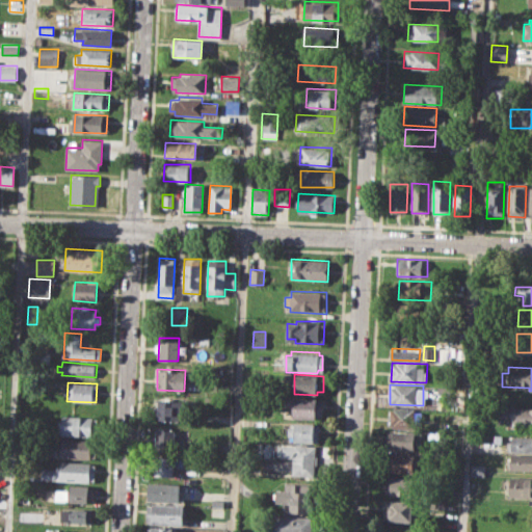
[(293,397),(324,398),(323,416),(316,416),(316,419),(291,418),(293,397)]
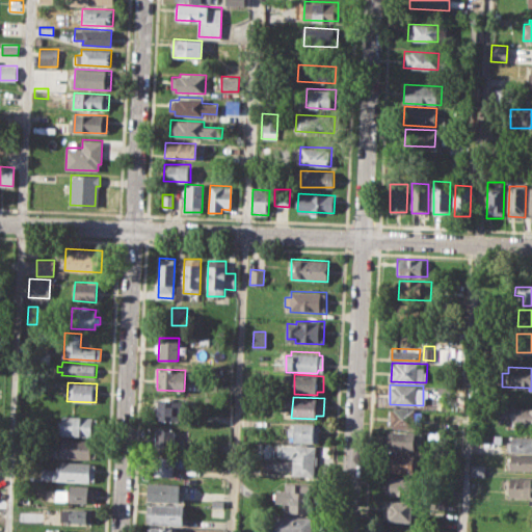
[(157,399),(190,400),(190,421),(156,420),(157,399)]
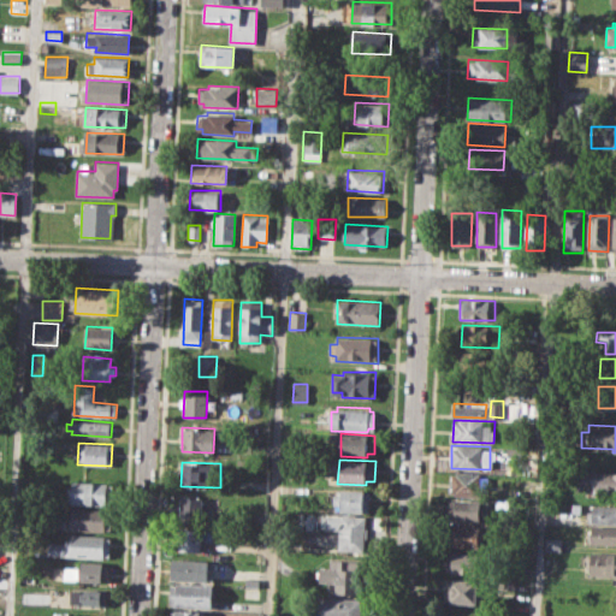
[(580,471),(615,472),(615,495),(593,493),(593,483),(579,481),(580,471)]
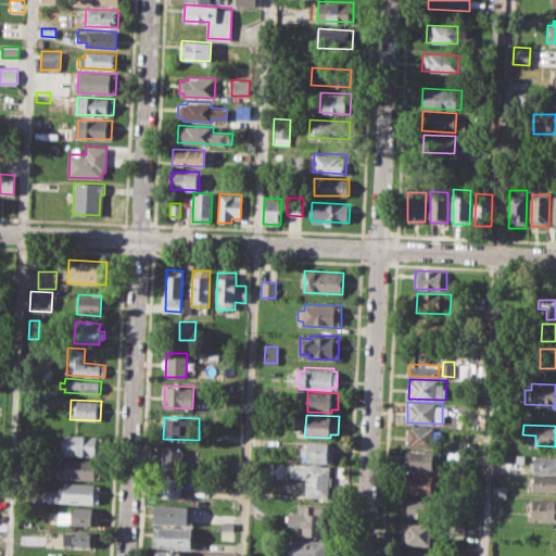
[(406,426),(444,428),(443,447),(406,446),(406,426)]
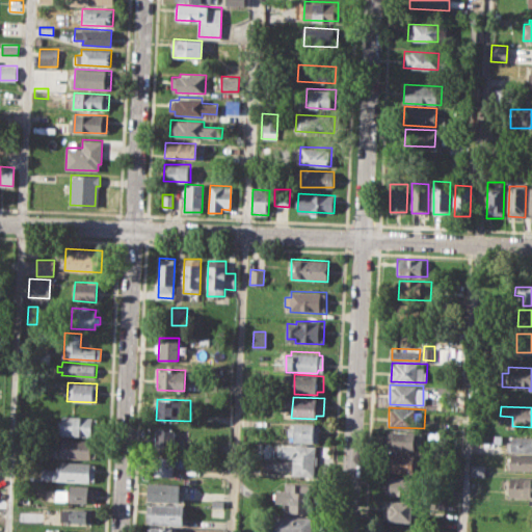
[(58,416),(98,418),(97,435),(57,433),(58,416)]
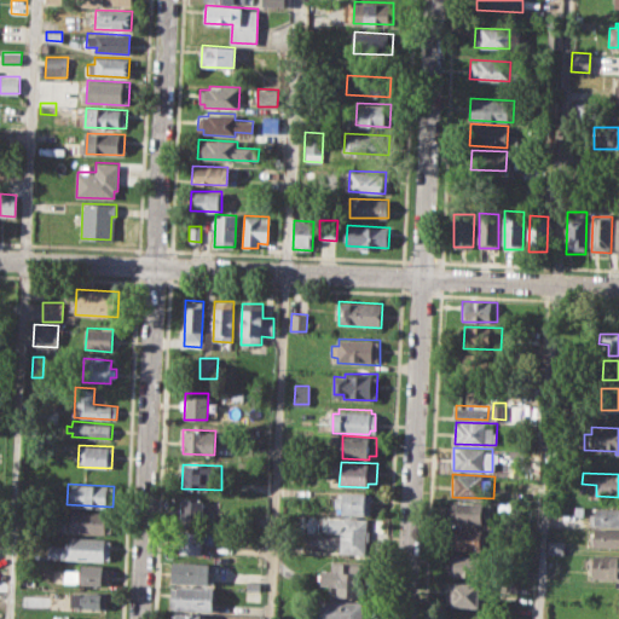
[(339,491),(372,493),(371,515),(343,514),(343,507),(337,507),(339,491)]
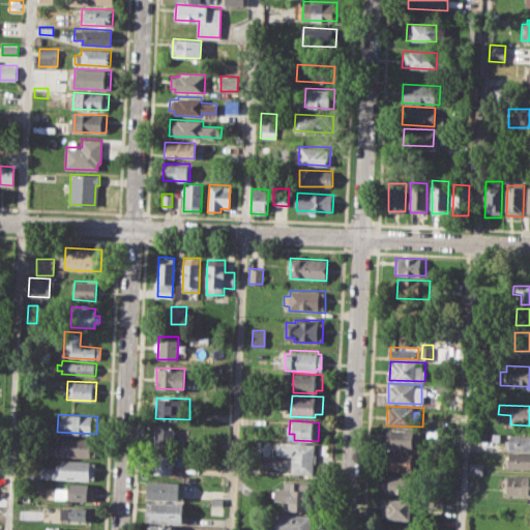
[(154,427),(175,428),(174,448),(153,447),(154,427)]
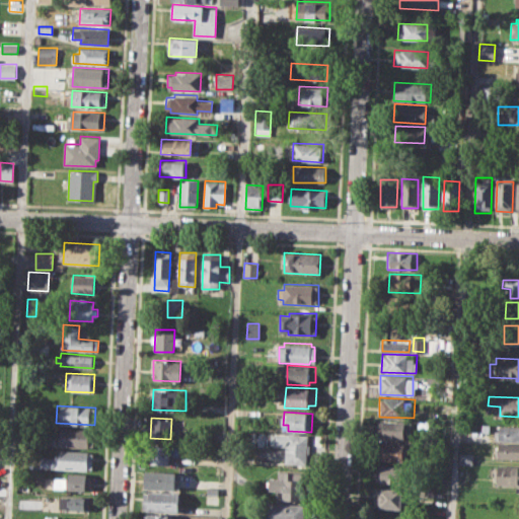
[(379,421),(410,422),(410,440),(378,438),(379,421)]
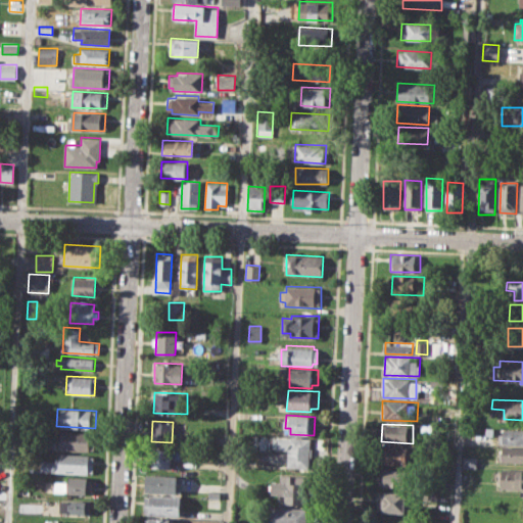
[(503,428),(522,428),(522,444),(498,444),(498,433),(503,433),(503,428)]
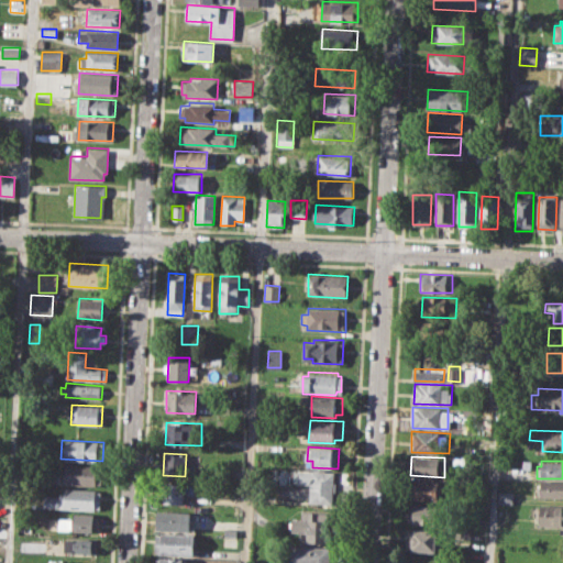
[(62,464),(101,466),(100,485),(55,483),(55,472),(62,473),(62,464)]
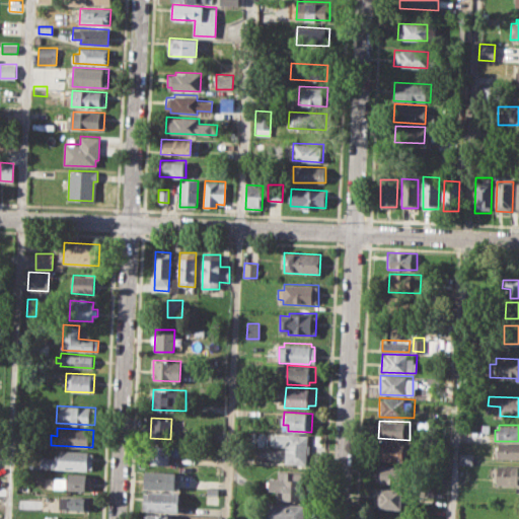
[(272,433),(308,434),(307,464),(286,463),(286,446),(271,445),(272,433)]
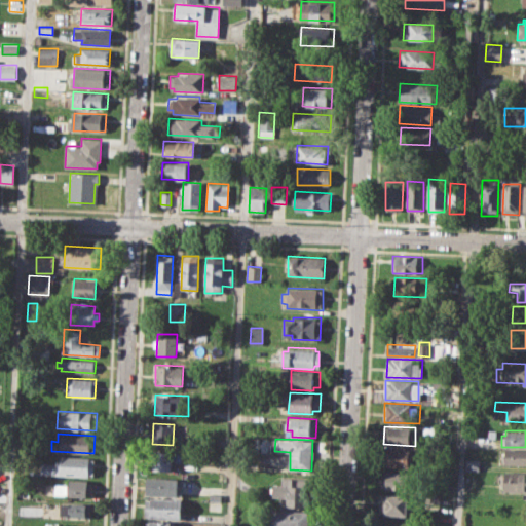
[(382,449),(414,450),(413,467),(381,465),(382,449)]
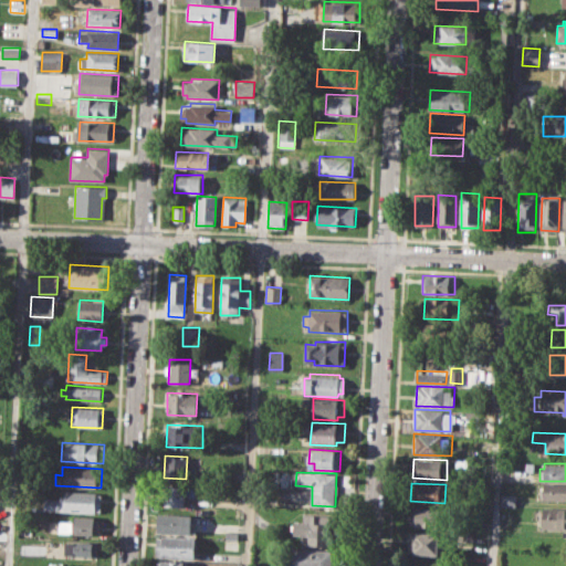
[(160,484),(185,485),(184,506),(159,505),(160,484)]
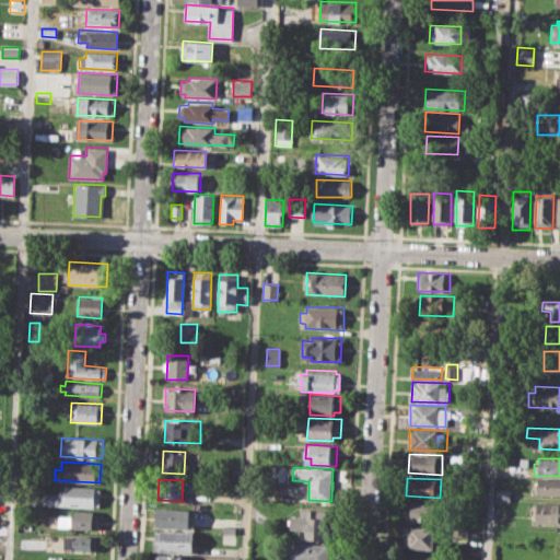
[(538,479),(559,479),(559,494),(533,493),(533,485),(537,485),(538,479)]
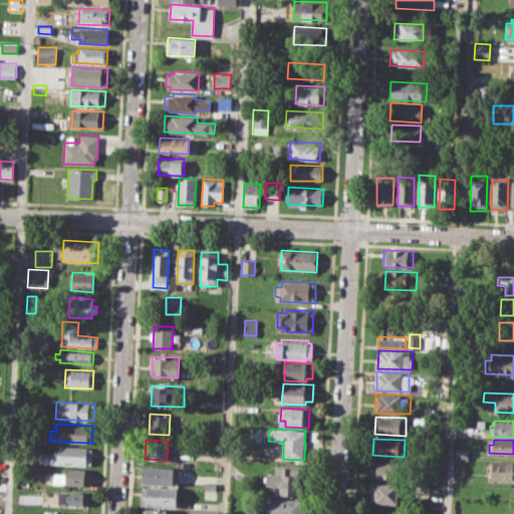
[(57,445),(92,447),(91,466),(39,463),(39,452),(57,453),(57,445)]
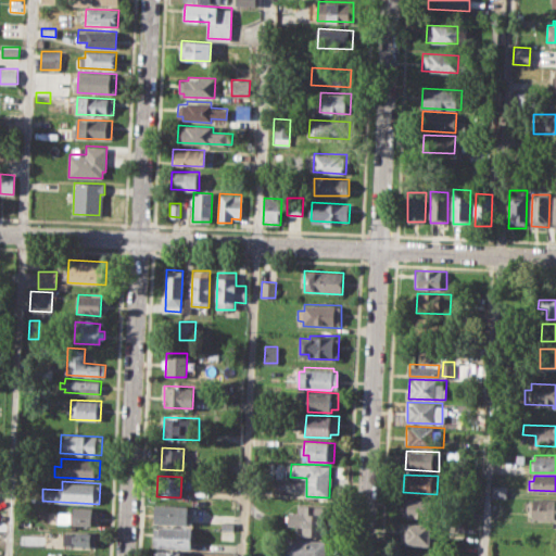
[(493,485),(507,487),(507,497),(492,496),(493,485)]
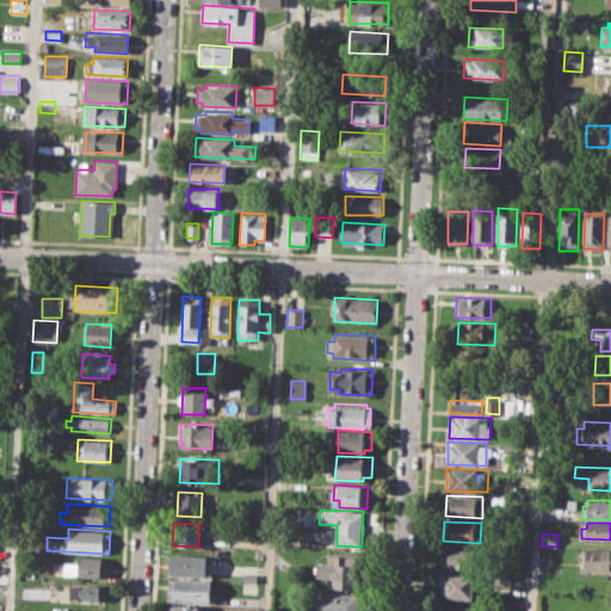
[(581,547),(610,548),(610,572),(587,571),(587,563),(580,563),(581,547)]
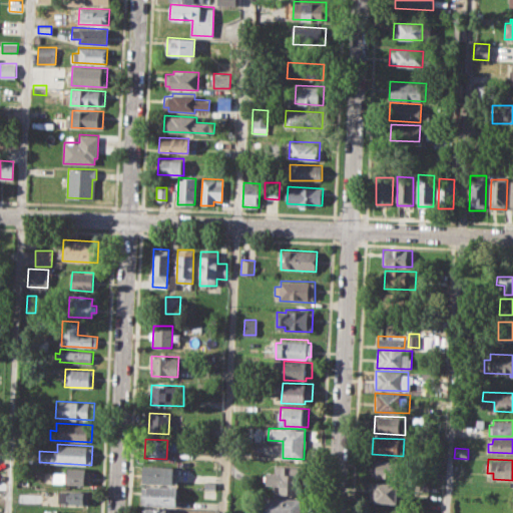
[(373,460),(405,461),(404,478),(372,477),(373,460)]
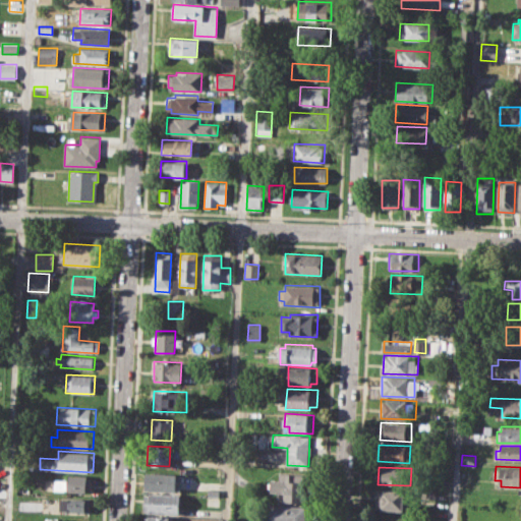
[(145,472),(176,473),(175,490),(143,488),(145,472)]
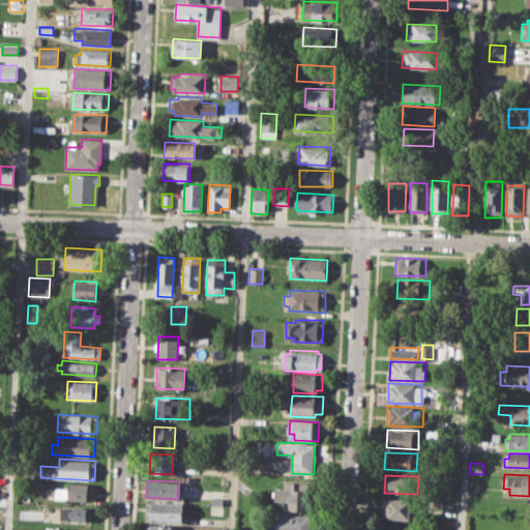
[(285,480),(299,481),(298,491),(313,492),(312,511),(288,509),(288,501),(274,501),(274,488),(285,489),(285,480)]
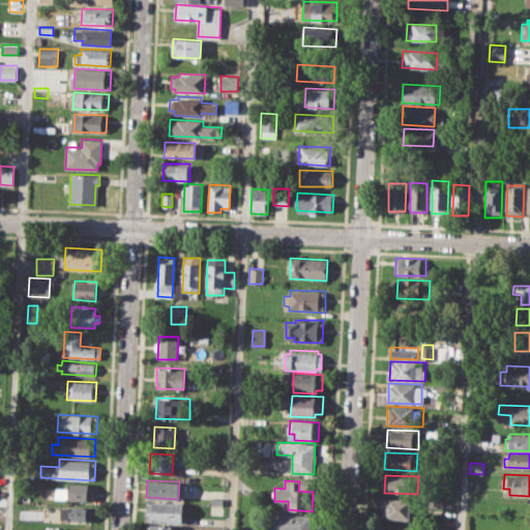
[(55,487),(68,488),(68,482),(91,483),(90,501),(55,499),(55,487)]
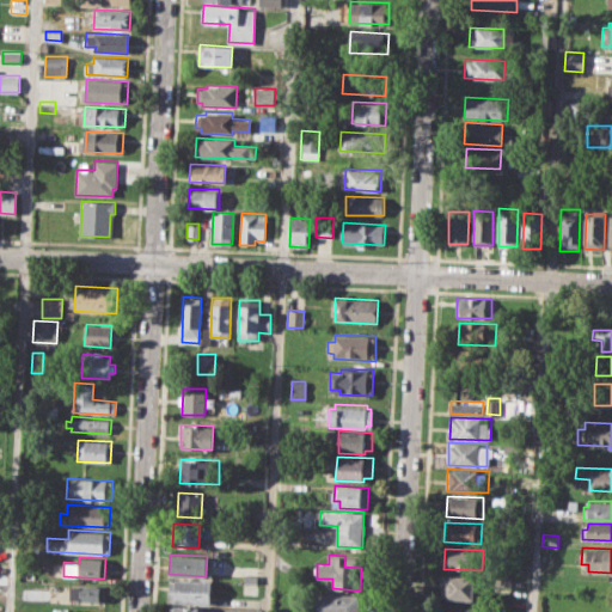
[(442,575),(483,576),(482,592),(476,592),(476,600),(441,599),(442,575)]
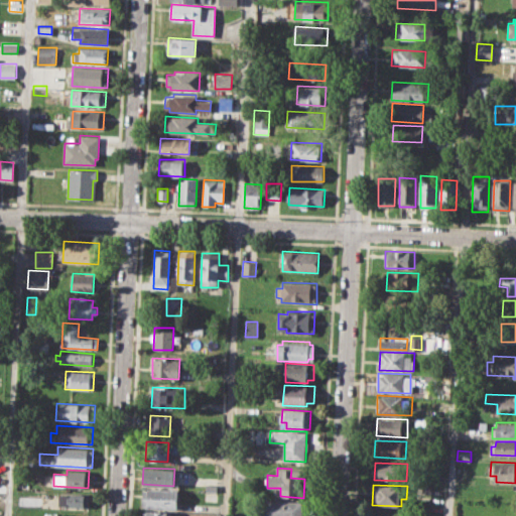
[(143,489),(178,490),(177,509),(142,507),(143,489)]
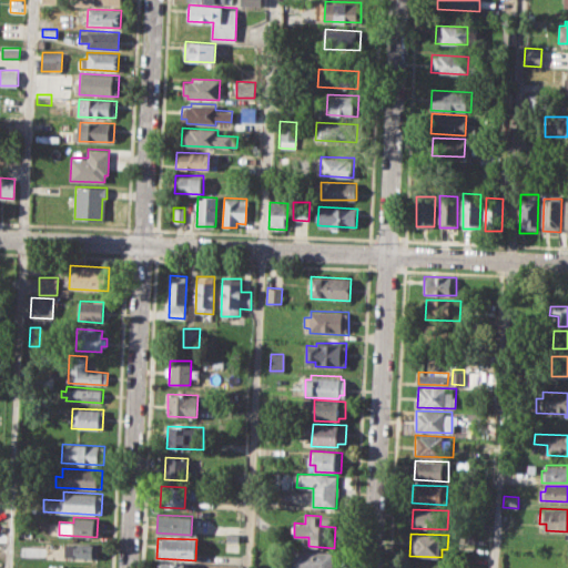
[(66,544),(97,545),(97,559),(64,557),(66,544)]
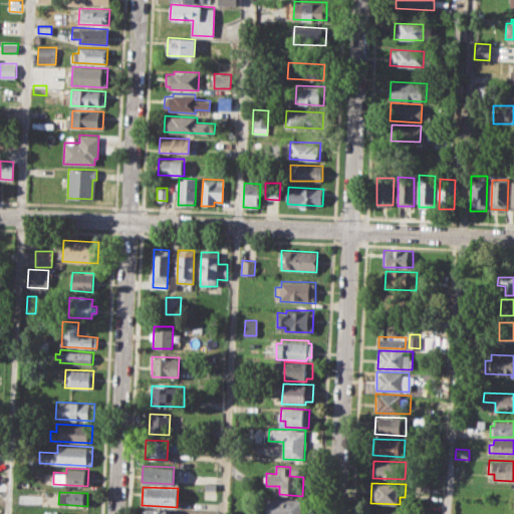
[(263,513),(264,498),(303,499),(302,513),(263,513)]
